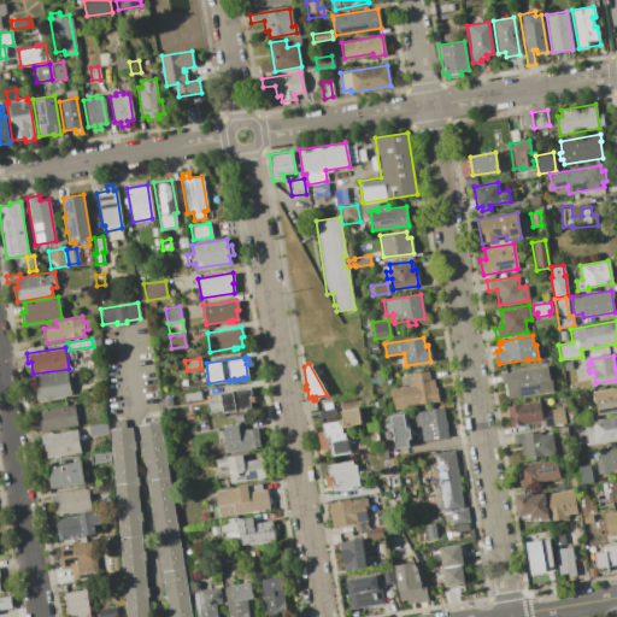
[(547,365),(551,392),(507,399),(506,395),(504,395),(500,374),(547,365)]
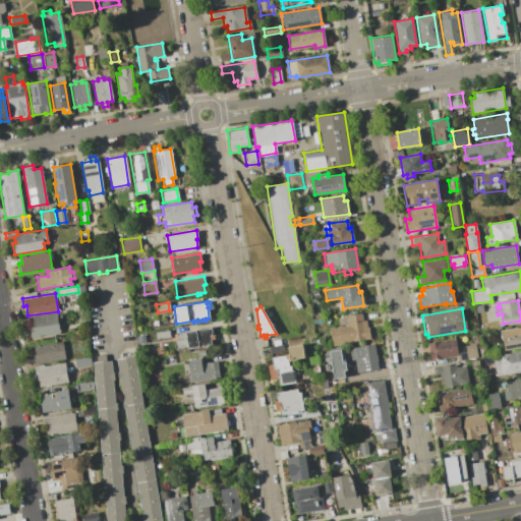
[(348,325),(347,314),(360,312),(361,320),(365,320),(366,327),(367,327),(369,338),(344,342),(344,344),(332,346),(330,328),(348,325)]
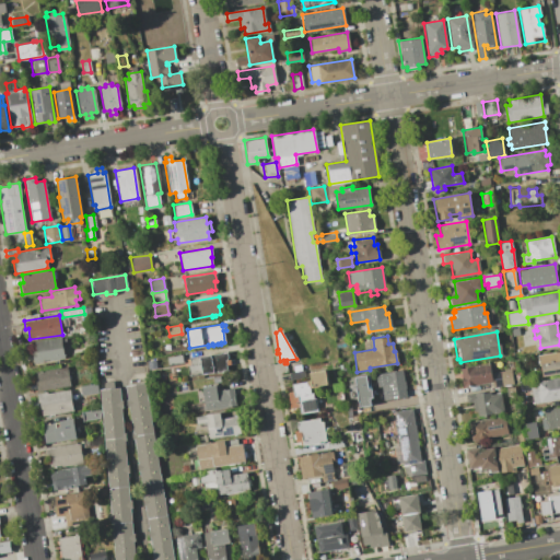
[(35,351),(34,341),(60,337),(63,354),(65,353),(66,356),(63,356),(65,358),(34,363),(32,351),(35,351)]
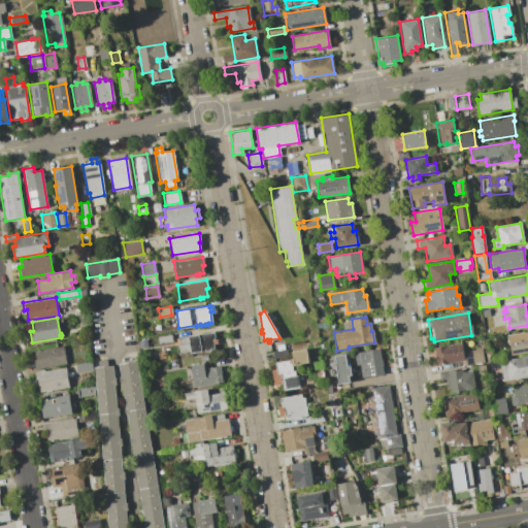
[(527,330),(527,352),(512,355),(509,343),(507,343),(505,334),(527,330)]
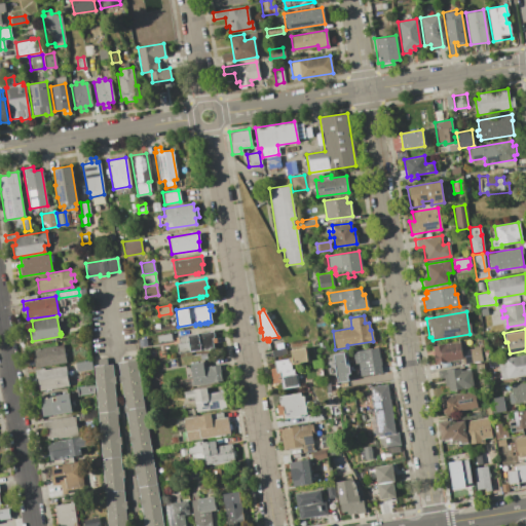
[(212,331),(213,337),(216,337),(216,341),(212,342),(213,347),(177,353),(175,337),(212,331)]
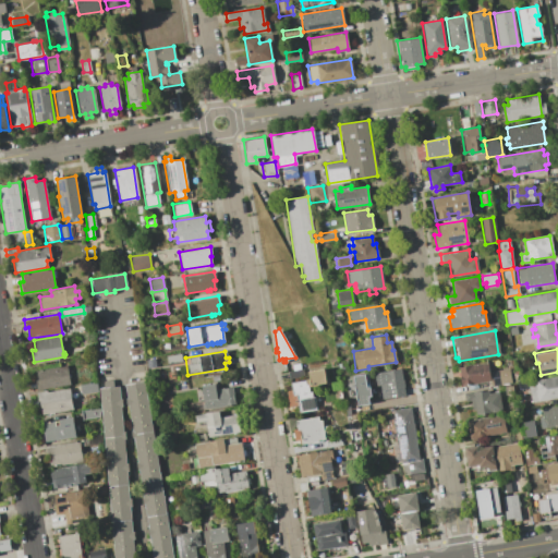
[(181,353),(182,362),(167,364),(166,355),(181,353)]
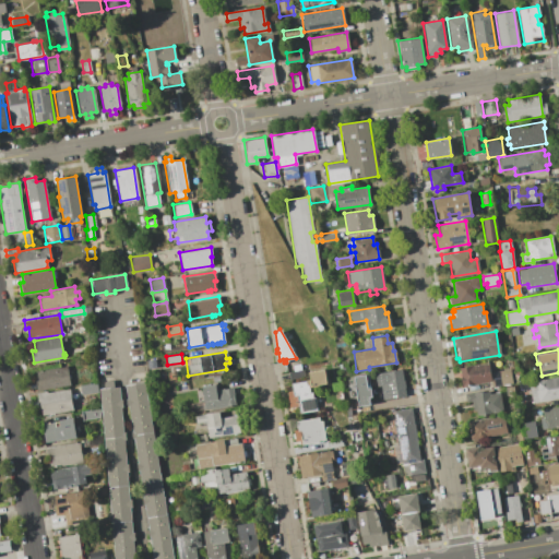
[(154,356),(156,368),(145,370),(143,358),(154,356)]
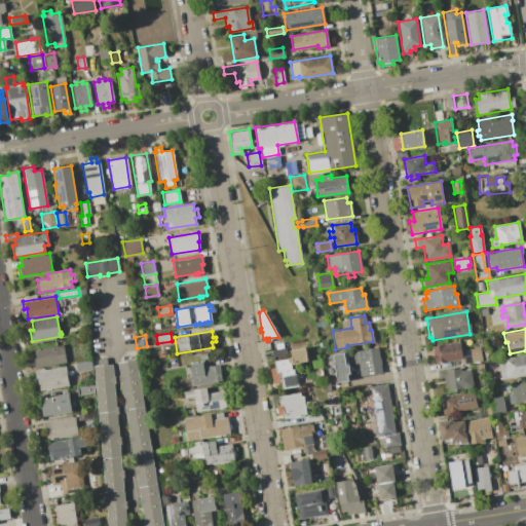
[(459,341),(460,350),(480,347),(482,361),(462,364),(461,359),(435,364),(431,346),(459,341)]
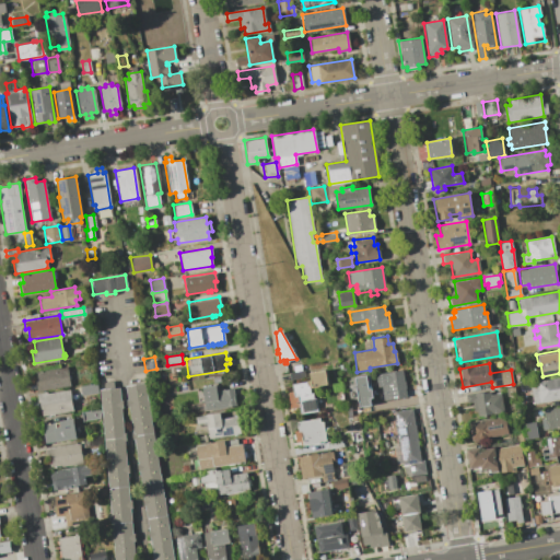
[(293,371),(293,365),(300,364),(301,370),(303,369),(304,377),(289,380),(288,372),(293,371)]
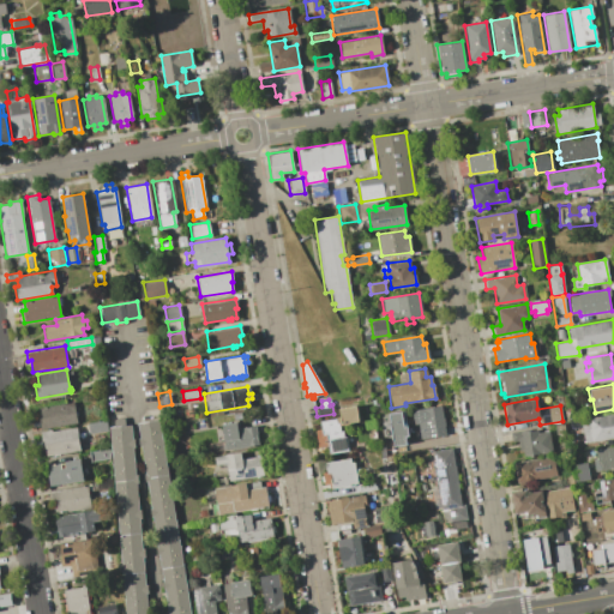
[(73,402),(77,422),(42,428),(38,408),(73,402)]
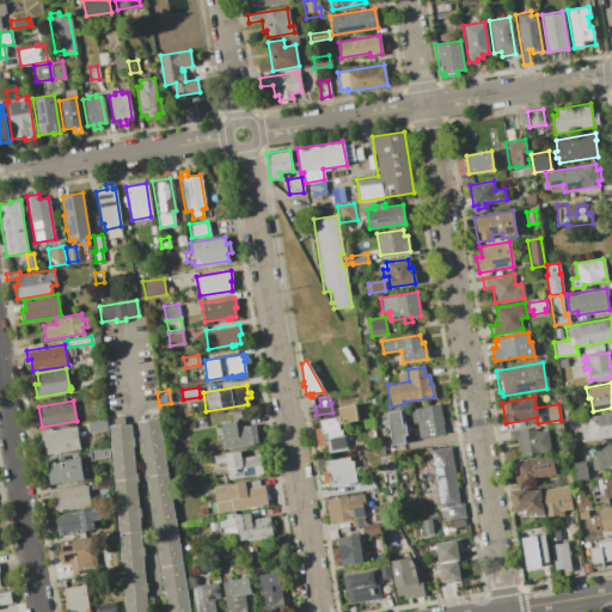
[(338,415),(337,408),(354,404),(356,420),(337,423),(337,421),(335,422),(335,417),(335,415),(338,415)]
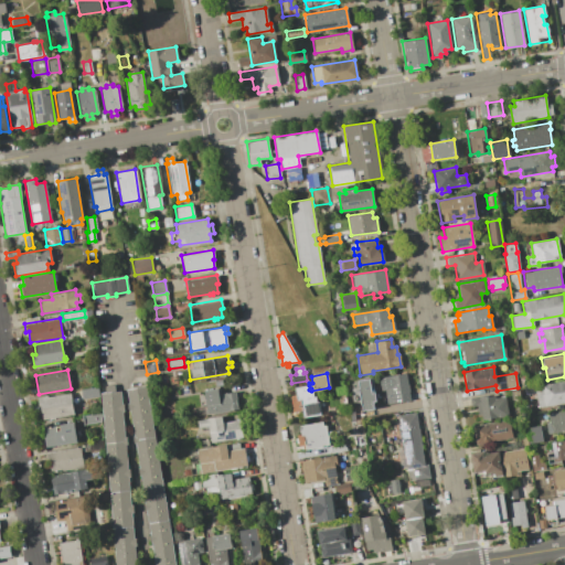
[(381,391),(379,377),(405,373),(408,401),(386,404),(384,390),(381,391)]
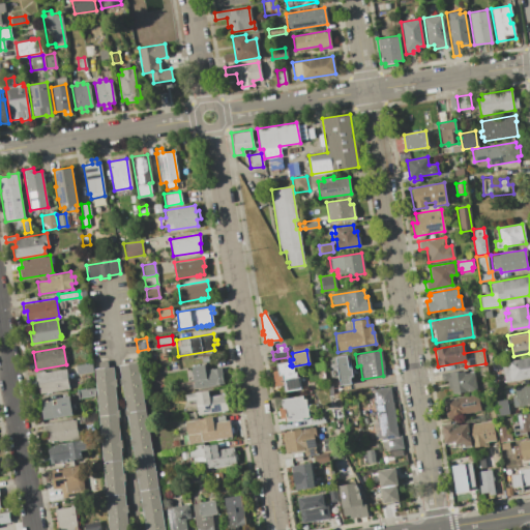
[(335,357),(349,355),(352,377),(349,377),(350,383),(340,385),(335,357)]
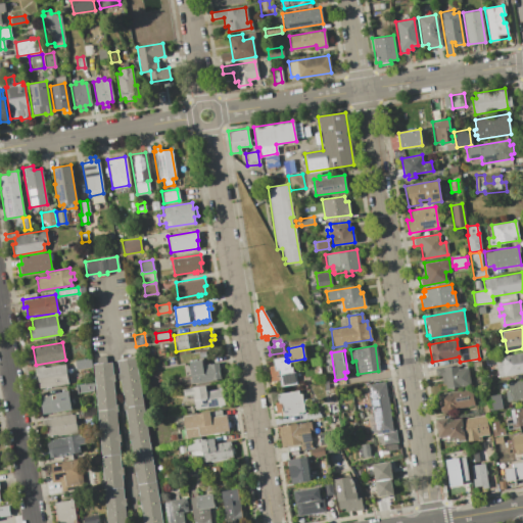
[(522,352),(522,373),(497,377),(494,358),(522,352)]
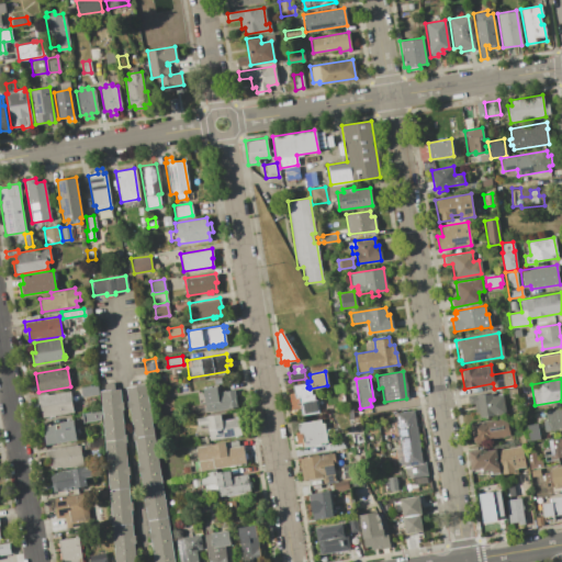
[(120,389),(121,402),(122,401),(123,409),(121,409),(123,434),(125,434),(126,441),(124,441),(126,467),(128,467),(128,474),(127,474),(130,503),(131,502),(132,509),(130,509),(132,535),(134,535),(134,542),(133,542),(134,561),(114,561),(100,391),(104,390),(104,383),(113,382),(114,390),(120,389)]
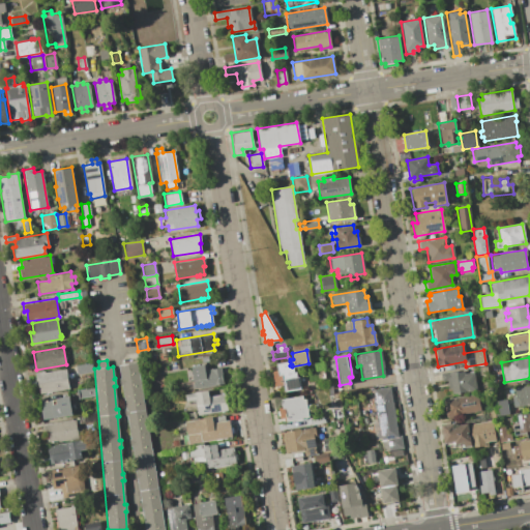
[(276,370),(275,363),(290,361),(290,365),(292,364),(292,366),(293,372),(295,372),(296,377),(297,377),(299,388),(284,391),(283,384),(274,385),(271,371),(276,370)]
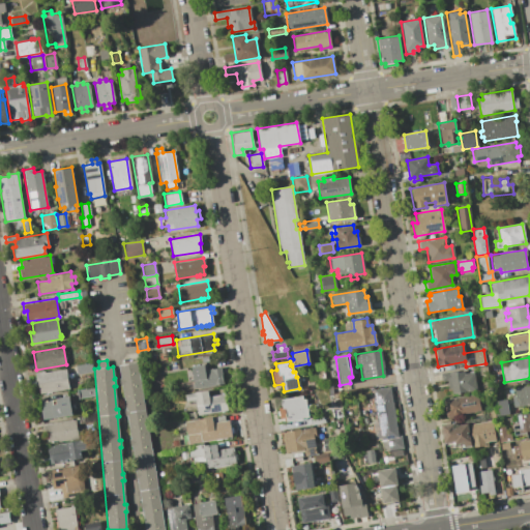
[(75,364),(91,362),(92,372),(77,375),(75,364)]
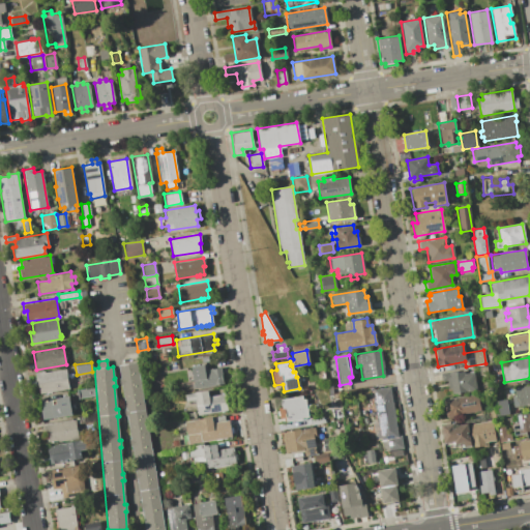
[(137,362),(164,529),(145,529),(142,508),(140,508),(139,502),(141,502),(137,478),(135,478),(134,472),(136,471),(131,446),(129,446),(128,439),(130,439),(126,415),(124,416),(123,407),(125,407),(121,385),(120,385),(119,378),(120,378),(118,364),(137,362)]
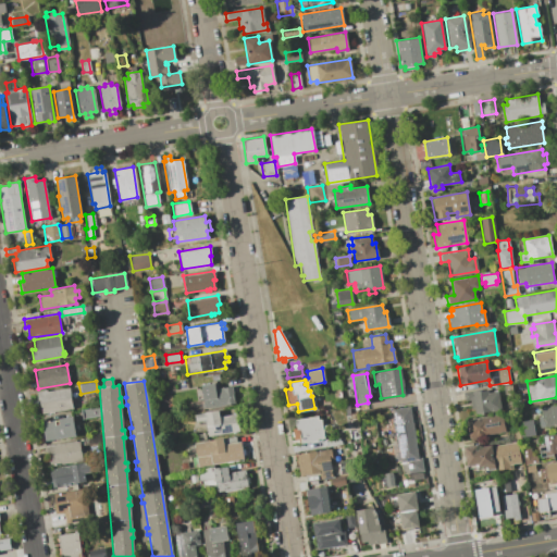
[(213,382),(214,388),(231,385),(234,404),(205,408),(200,384),(213,382)]
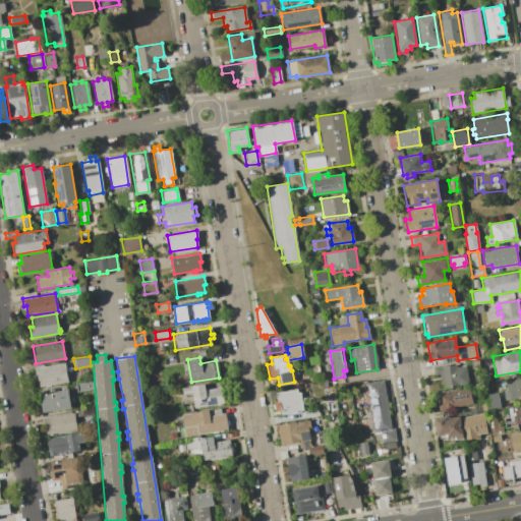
[(478,359),(479,367),(473,368),(471,361),(478,359)]
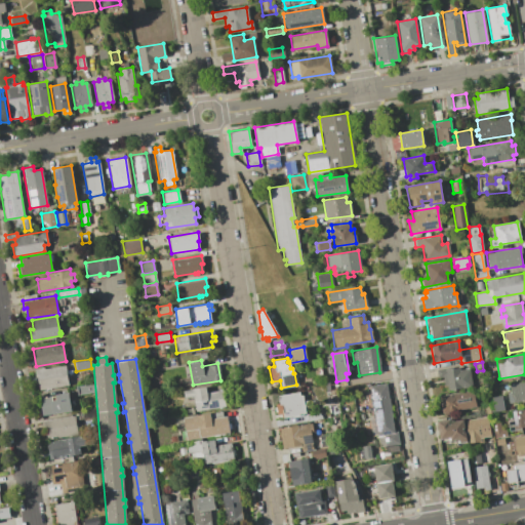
[(43,367),(43,368),(65,365),(68,385),(39,389),(37,374),(35,374),(34,368),(43,367)]
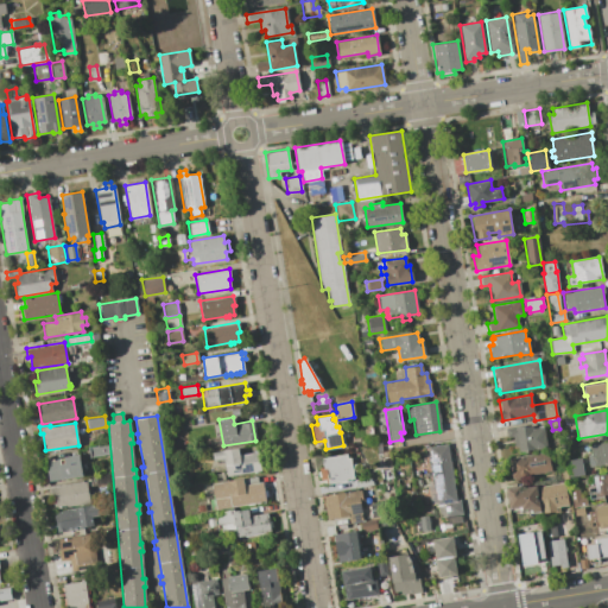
[(515,426),(515,428),(532,425),(532,429),(543,426),(546,448),(518,453),(517,447),(513,447),(512,437),(506,437),(505,428),(515,426)]
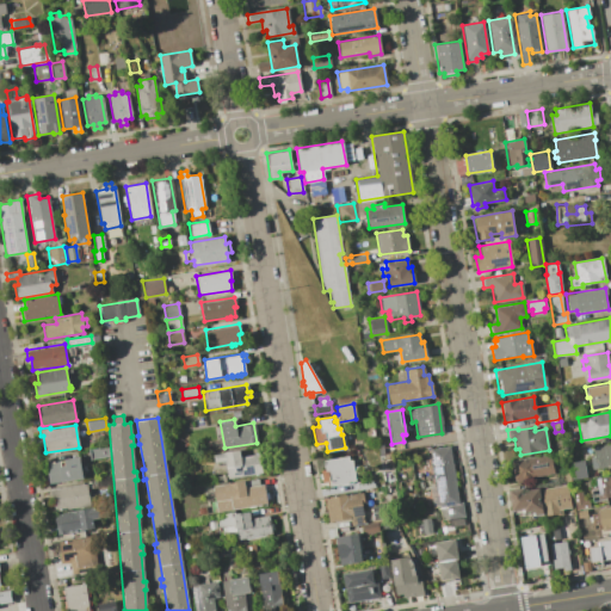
[(610,443),(610,466),(596,468),(592,446),(610,443)]
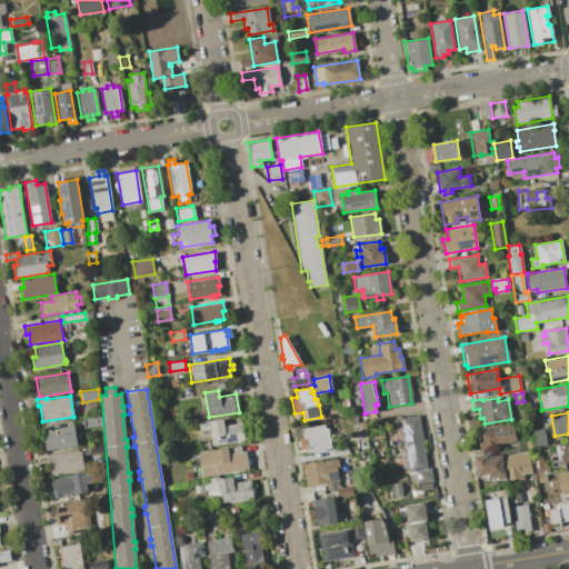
[(402,450),(399,427),(401,427),(400,418),(418,415),(426,468),(430,467),(432,480),(430,481),(431,488),(419,490),(418,483),(410,485),(408,470),(402,471),(399,451),(402,450)]
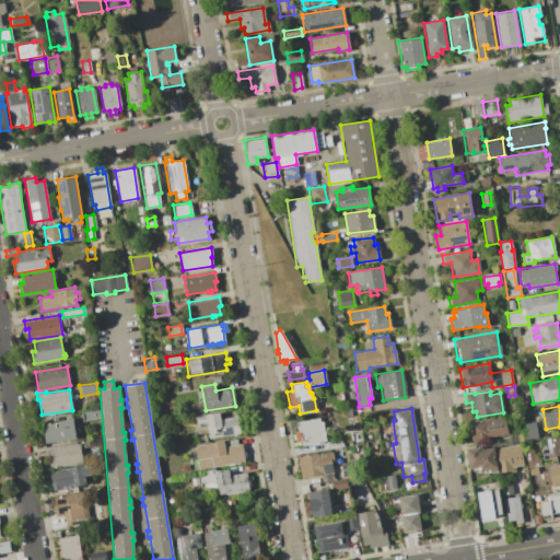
[(80,412),(97,409),(100,418),(81,420),(80,412)]
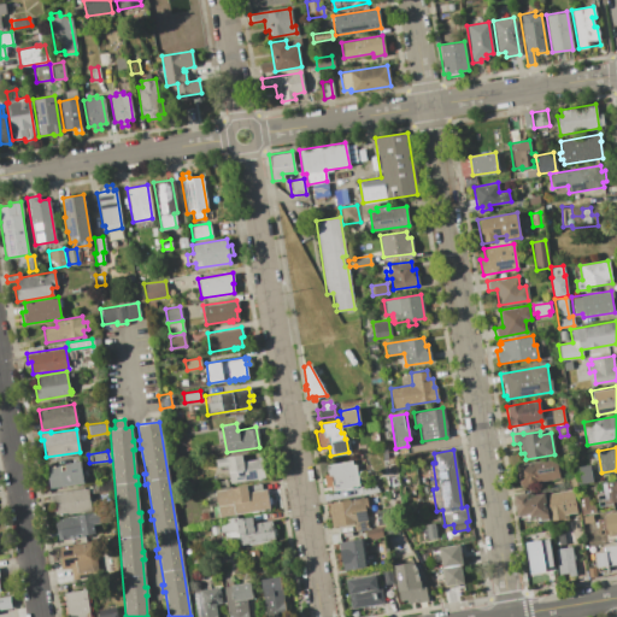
[(241,454),(242,460),(263,458),(265,477),(230,483),(227,465),(217,466),(216,458),(241,454)]
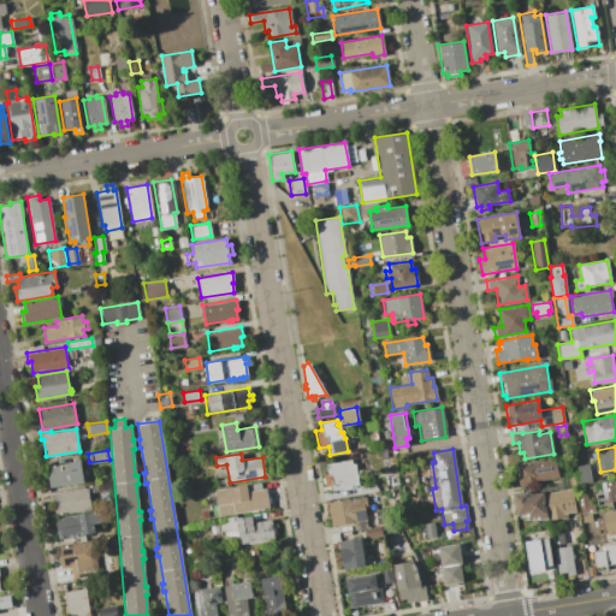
[(555,457),(558,478),(519,484),(515,463),(555,457)]
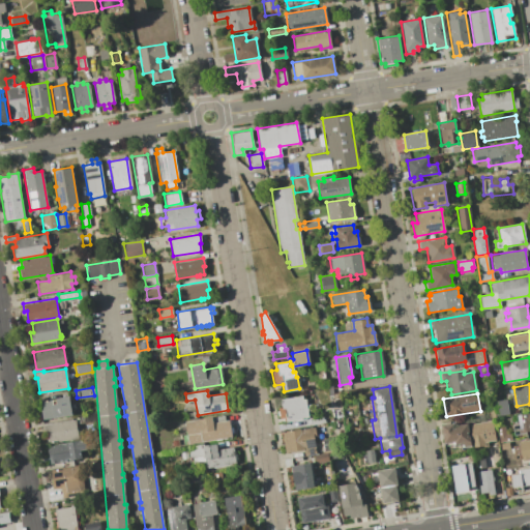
[(42,409),(41,401),(68,395),(71,414),(42,419),(40,409),(42,409)]
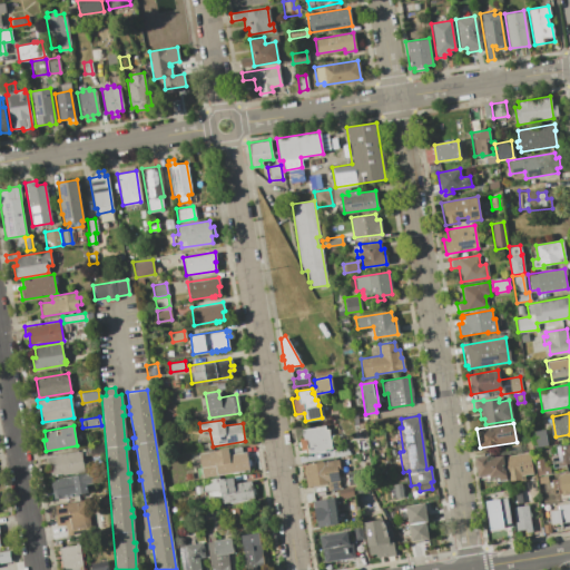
[(302,438),(301,429),(324,425),(325,429),(327,429),(331,448),(323,449),(323,451),(305,453),(304,449),(301,450),(298,438),(302,438)]
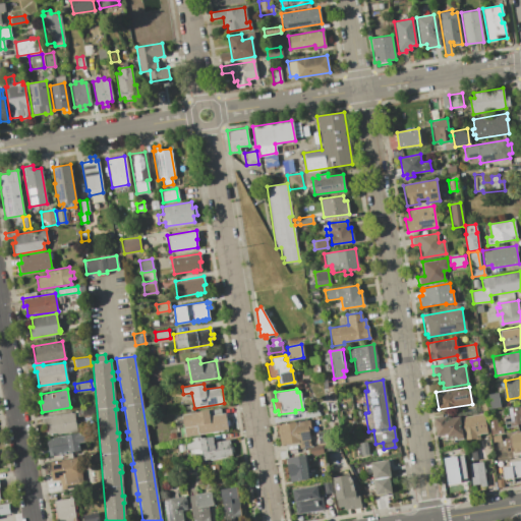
[(498,392),(500,407),(486,409),(484,395),(498,392)]
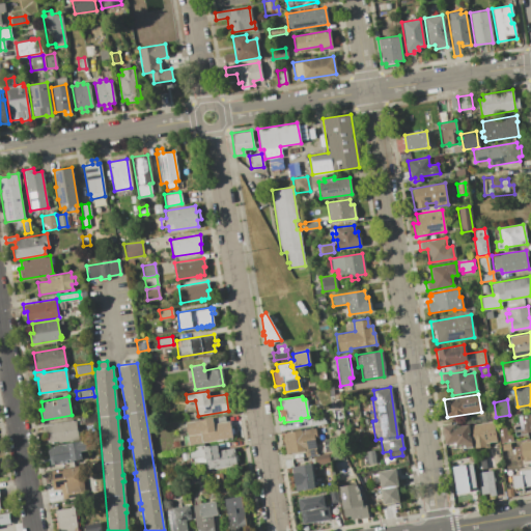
[(77,415),(94,413),(96,421),(79,424),(77,415)]
